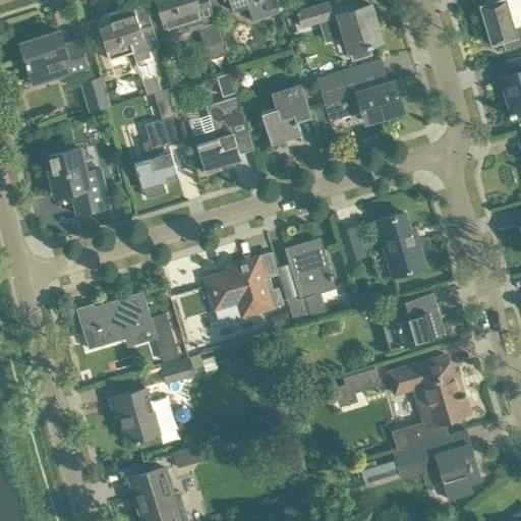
[(157,0),(164,23),(153,26),(157,38),(168,35),(169,37),(216,21),(214,13),(209,0),(157,0)]
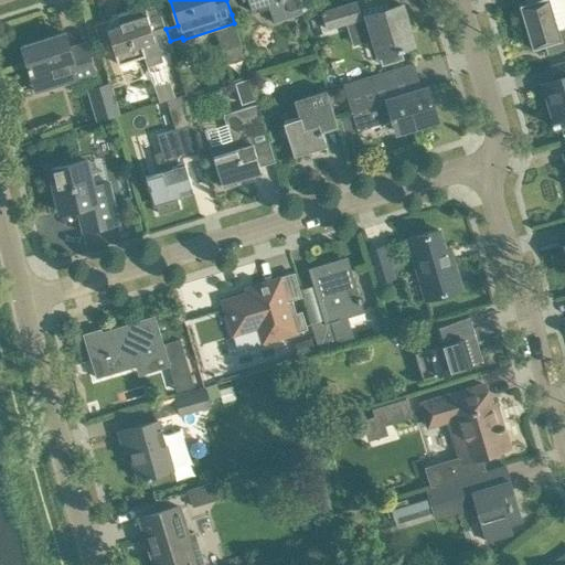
[(236,0),(226,0),(232,14),(241,12),(236,0)]
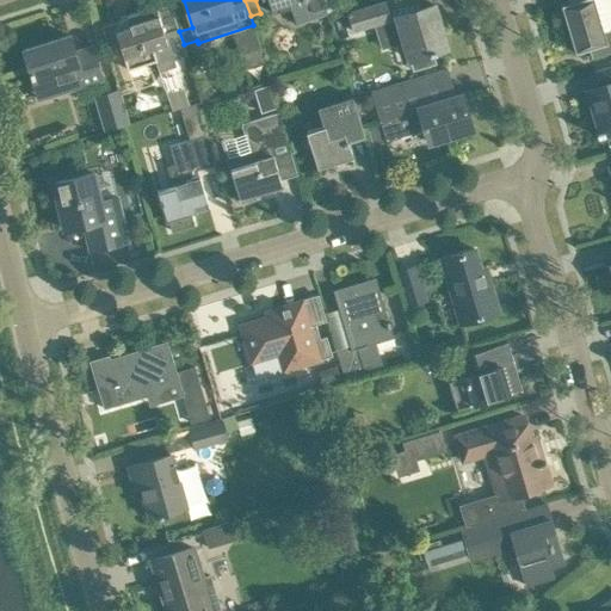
[(269,0),(273,13),(291,7),(296,23),(328,13),(323,0),(269,0)]
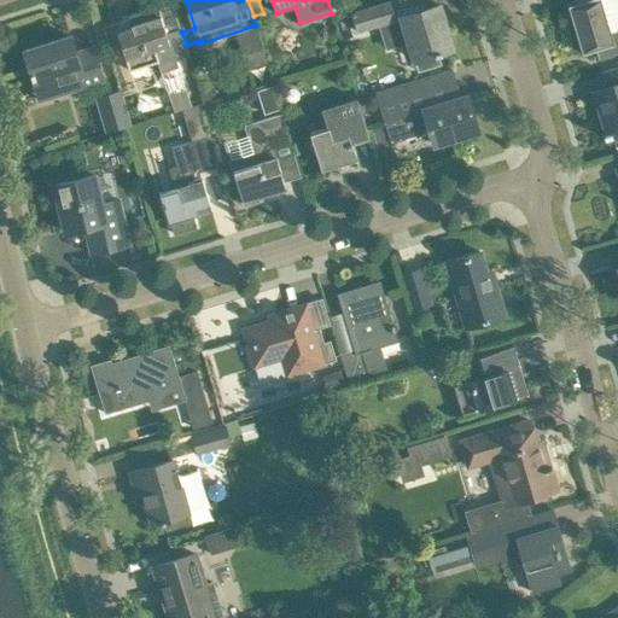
[(367,7),(351,12),(357,30),(379,24),(386,47),(408,41),(414,59),(414,58),(418,71),(442,64),(438,53),(442,52),(441,51),(453,47),(447,25),(444,27),(438,6),(441,6),(439,5),(396,18),(391,0),(367,7)]
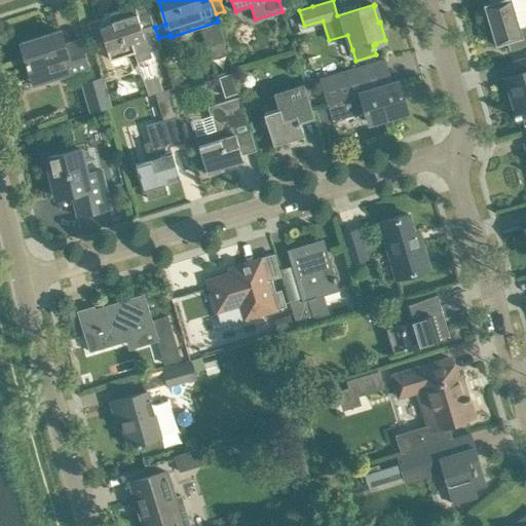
[(525,0),(495,0),(483,4),(495,45),(508,41),(510,49),(525,43),(525,0)]
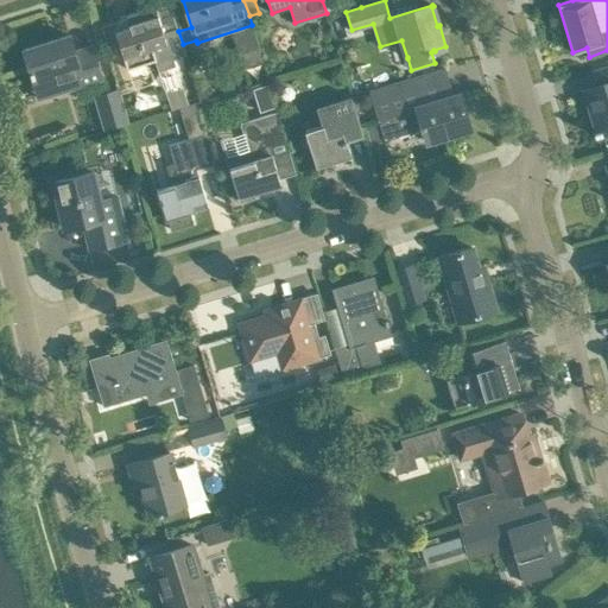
[(183,44),(178,31),(169,4),(168,4),(176,27),(164,32),(154,6),(126,14),(131,26),(115,31),(122,52),(108,57),(113,73),(157,58),(153,46),(165,42),(168,49),(183,44)]
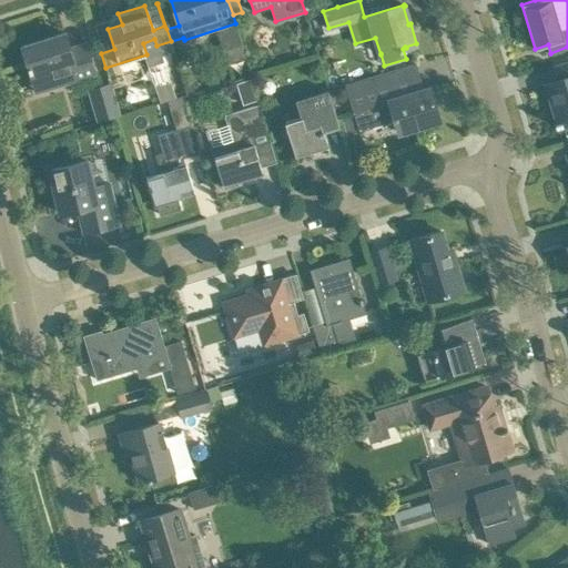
[(237,30),(219,36),(226,62),(245,57),(237,30)]
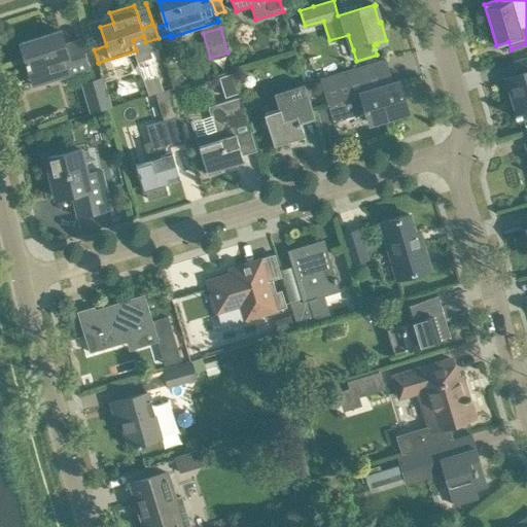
[(28,67),(31,75),(57,67),(60,76),(88,68),(79,39),(77,39),(78,40),(65,44),(60,30),(21,42),(27,62),(26,62),(27,67),(28,67)]
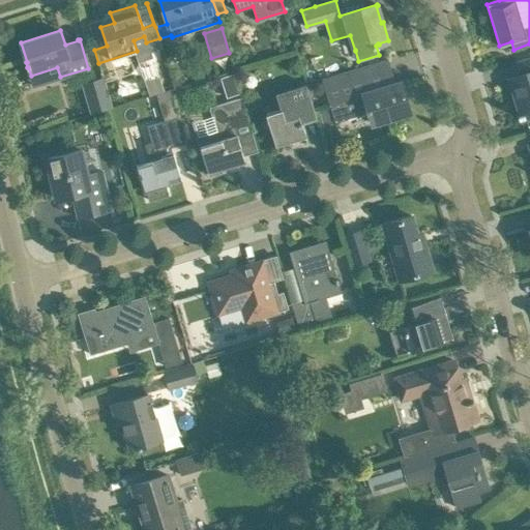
[(529,57),(513,62),(518,75),(512,76),(520,99),(516,100),(520,114),(518,115),(519,118),(529,114),(529,57)]
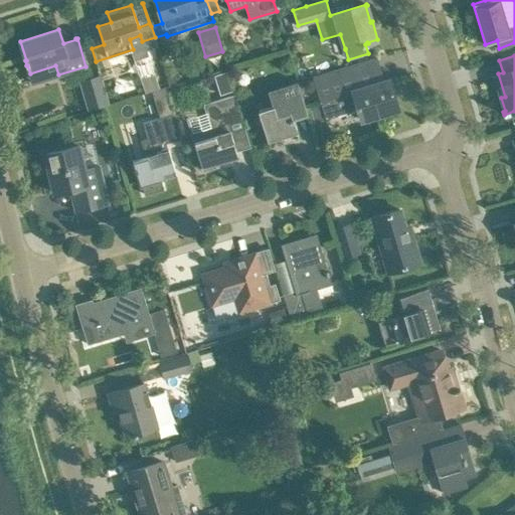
[(355,63),(313,76),(325,119),(358,109),(362,120),(398,109),(389,79),(362,88),(355,63)]
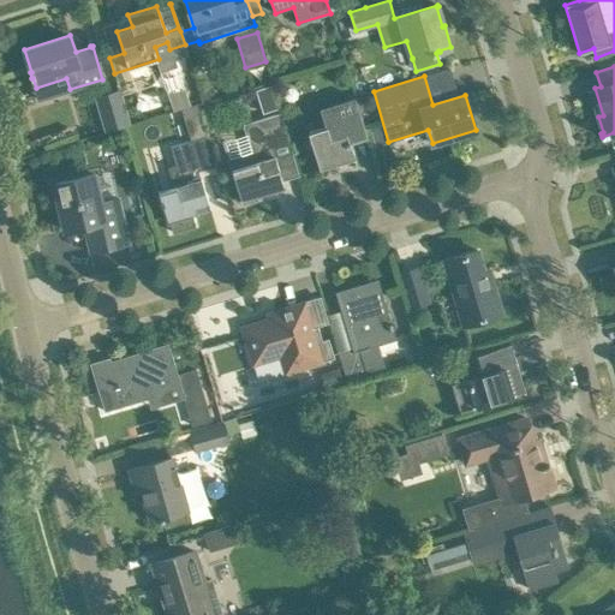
[(119,89),(101,95),(111,130),(130,124),(119,89)]
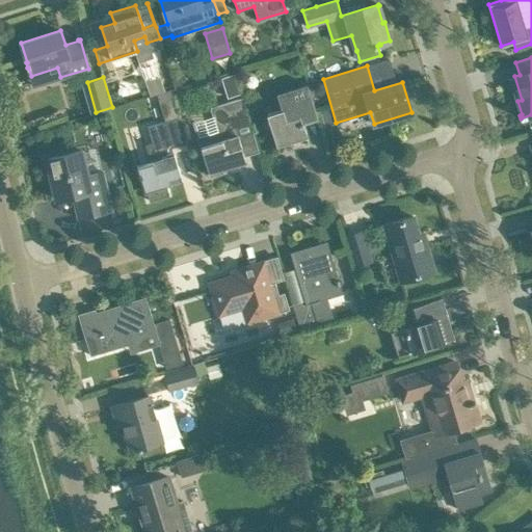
[(318,116),(312,97),(308,84),(277,94),(282,108),(267,113),(277,145),(307,137),(308,142),(309,142),(302,122),(318,116)]
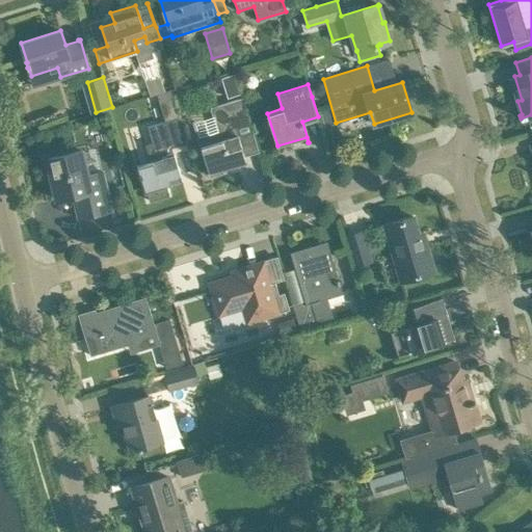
[(222,173),(221,168),(246,161),(236,129),(250,124),(242,96),(212,105),(215,115),(193,122),(201,144),(209,173),(210,176),(222,173)]
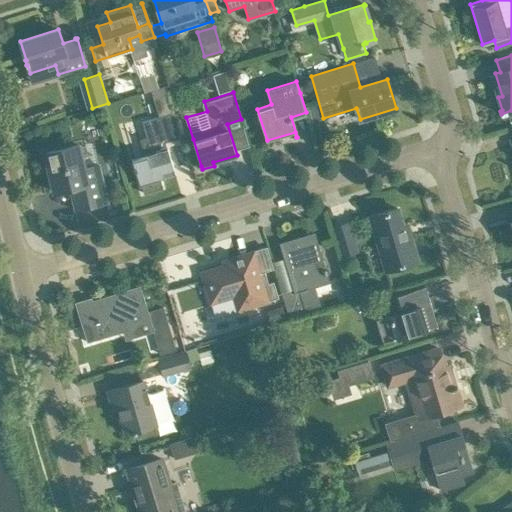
[(317,104),(305,108),(310,123),(322,119),(317,104)]
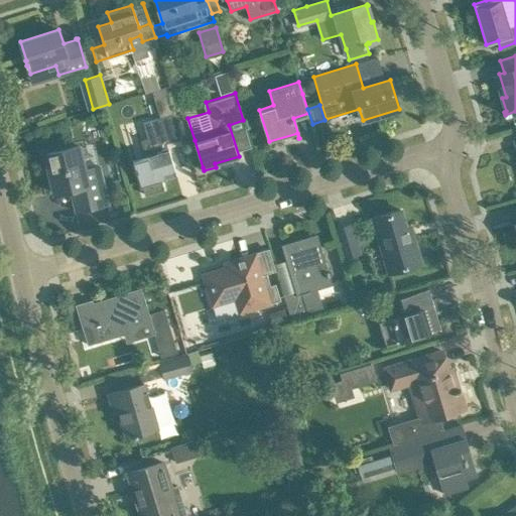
[(144,155),(132,158),(134,168),(136,172),(136,171),(140,186),(143,185),(145,195),(163,188),(161,179),(176,175),(167,143),(181,139),(175,120),(173,113),(143,123),(148,141),(151,152),(144,155)]
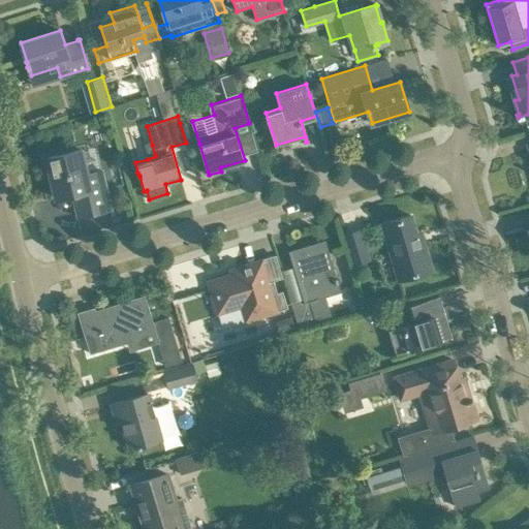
[(87,175),(87,173),(82,149),(47,158),(47,160),(49,159),(57,195),(56,195),(56,197),(79,192),(84,213),(76,215),(76,217),(111,209),(101,170),(87,175)]
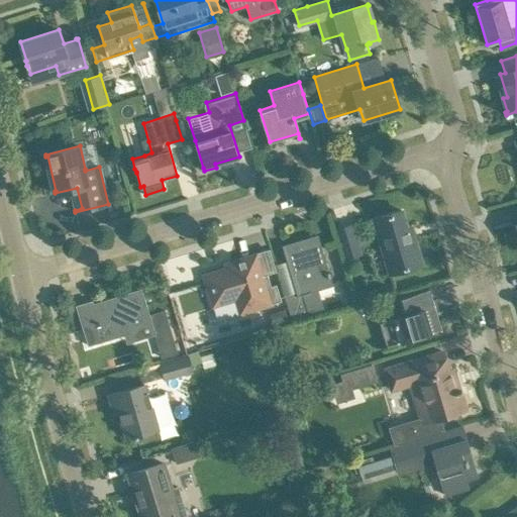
[(390,273),(422,263),(416,241),(412,242),(402,210),(374,219),(390,273)]
